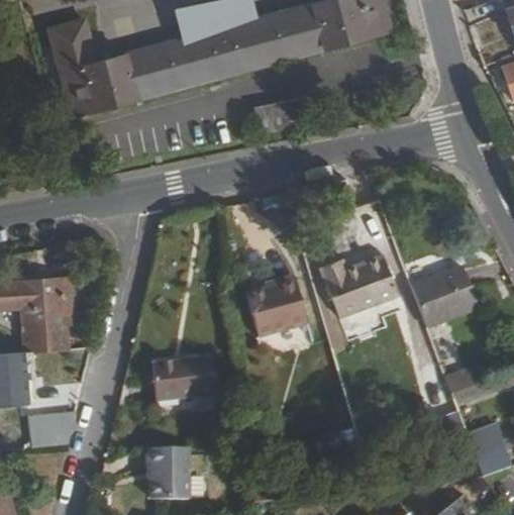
[(318,0),(98,61),(86,17),(53,26),(75,113),(393,26),(386,0),(318,0)]
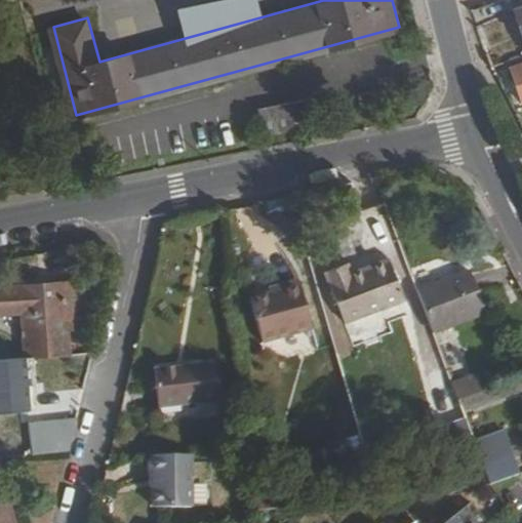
[(261,106),(266,131),(322,121),(316,94),(261,106)]
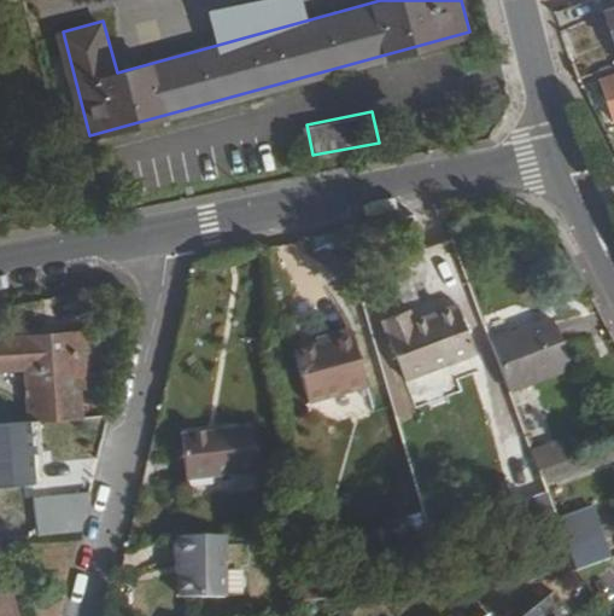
[(401,366),(415,361),(421,376),(477,355),(460,308),(426,320),(428,326),(415,331),(414,326),(410,314),(385,324),(401,366)]
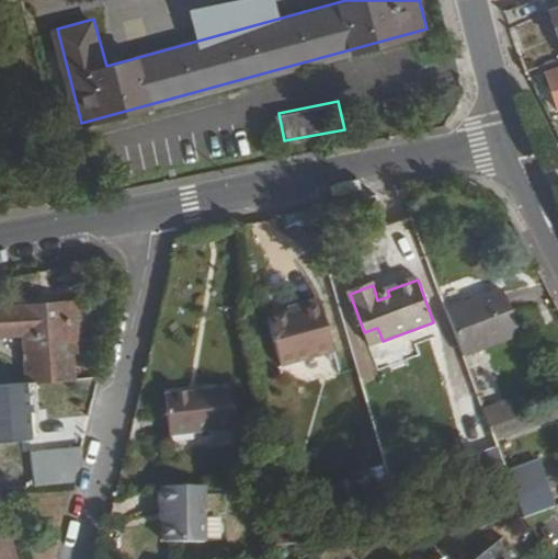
[(387,291),(376,296),(377,300),(389,296),(387,291)]
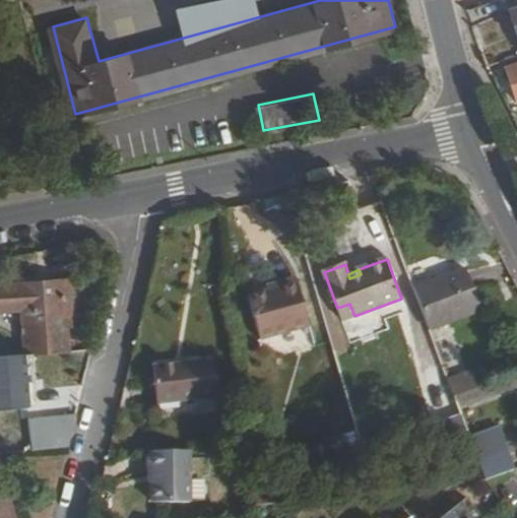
[(416,294),(431,332),(482,313),(467,270),(415,289),(416,294)]
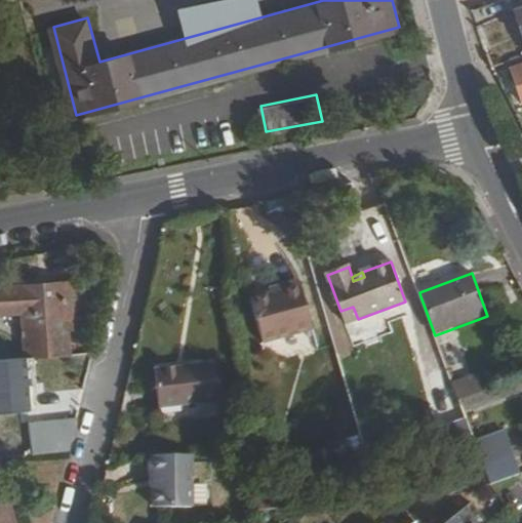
[(0,285),(0,333),(69,328),(66,280),(0,285)]
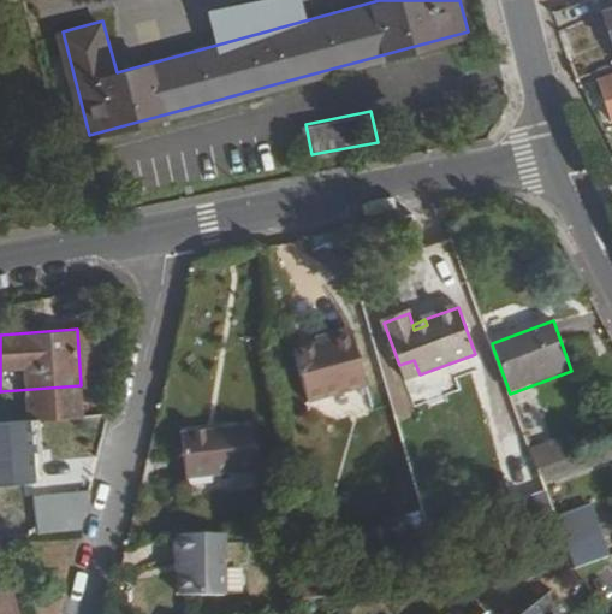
[(293,355),(307,406),(366,390),(352,334),(330,340),(331,346),(316,349),(293,355)]
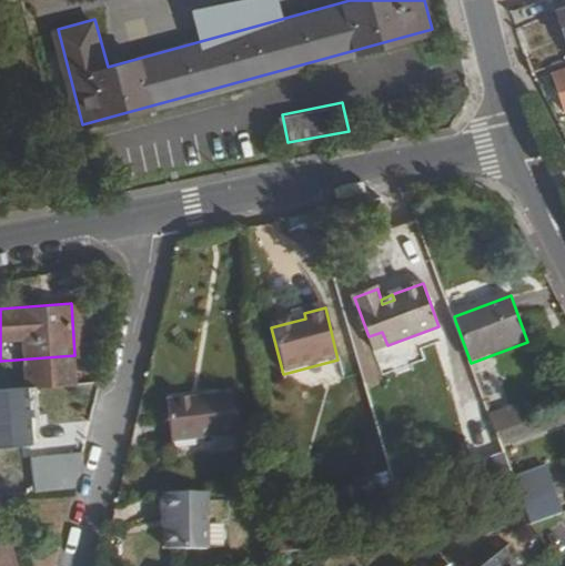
[(291,316),(292,322),(305,319),(304,313),(291,316)]
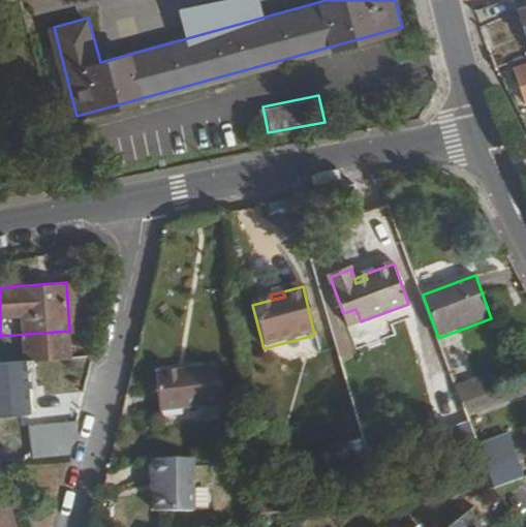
[(348,327),(361,321),(356,309),(343,313),(348,327)]
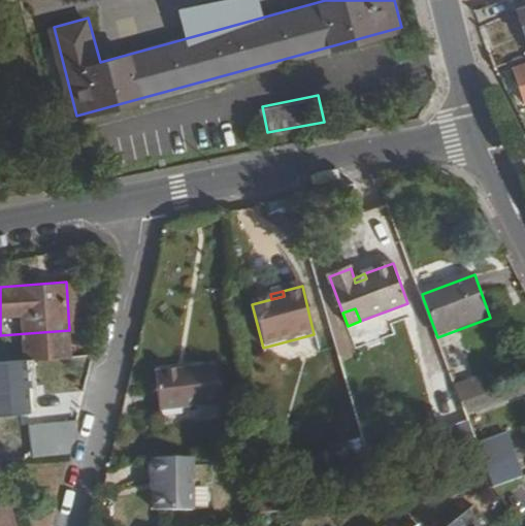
[(156,369),(160,408),(221,402),(217,362),(156,369)]
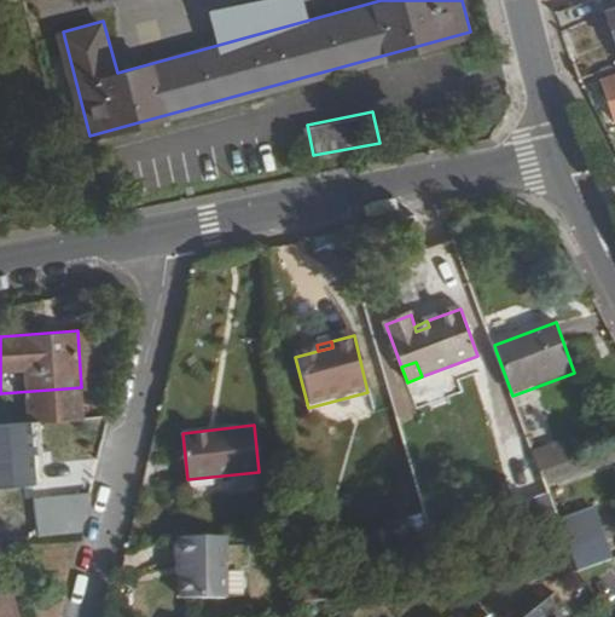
[(16,428),(0,427),(0,450),(15,451),(16,428)]
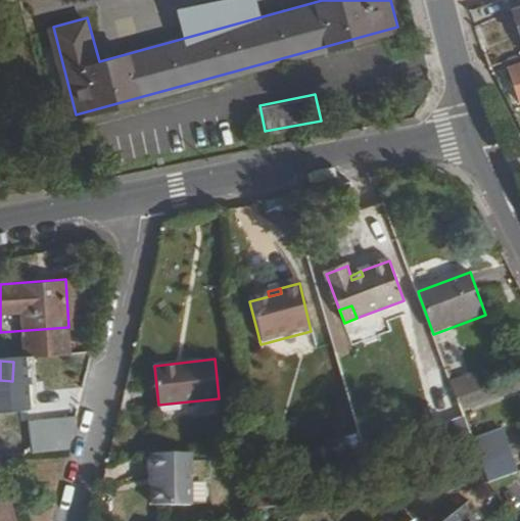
[(481,392),(486,390),(480,375),(452,386),(457,400),(471,395),(481,392)]
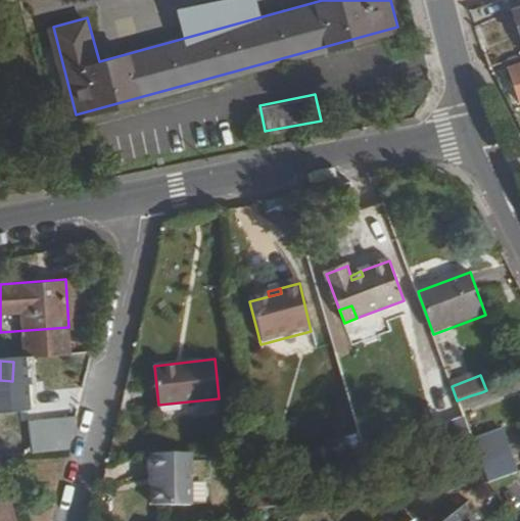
[(503,385),(506,396),(517,393),(513,381),(503,385)]
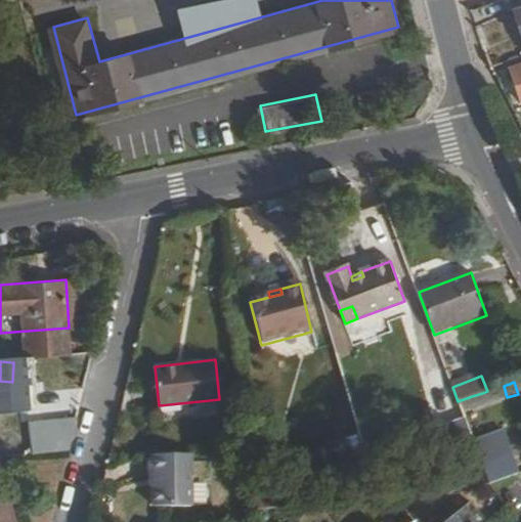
[(482,393),(486,403),(507,397),(504,386),(487,391),(482,393)]
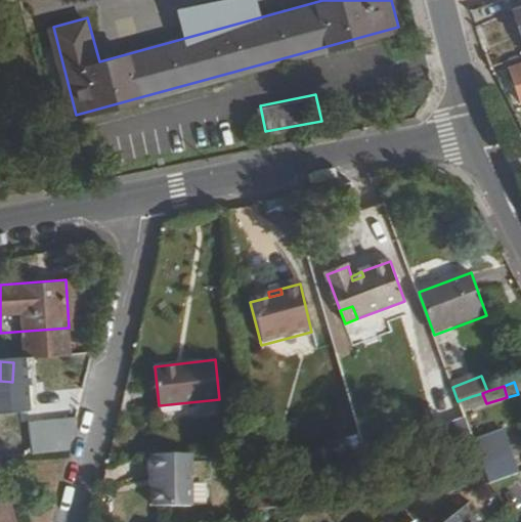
[(472,396),(476,407),(486,403),(482,393),(472,396)]
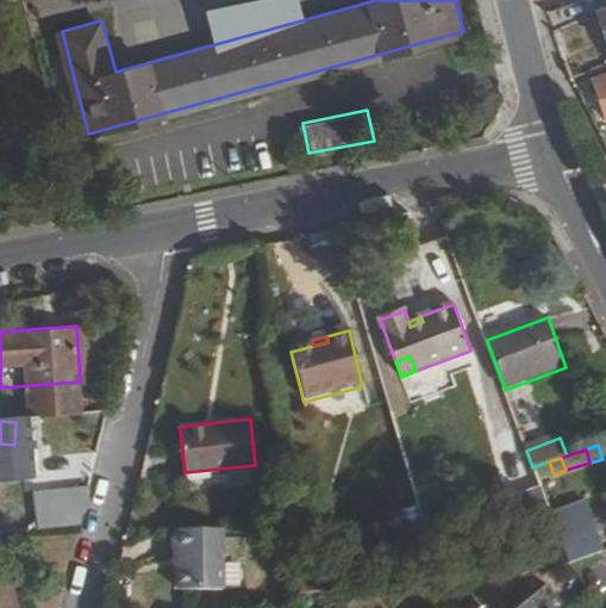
[(532,467),(537,479),(554,475),(549,461),(532,467)]
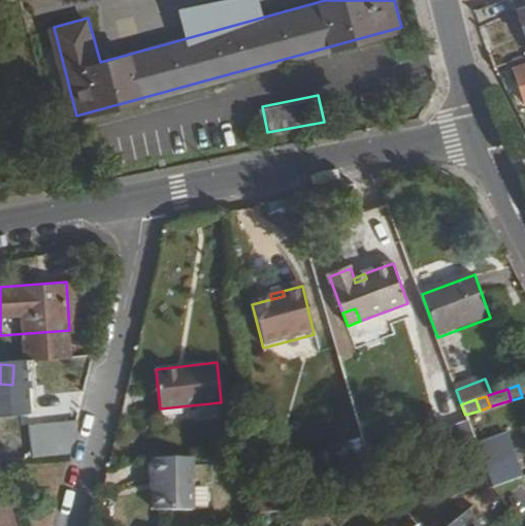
[(35,423),(39,456),(74,452),(81,419),(35,423)]
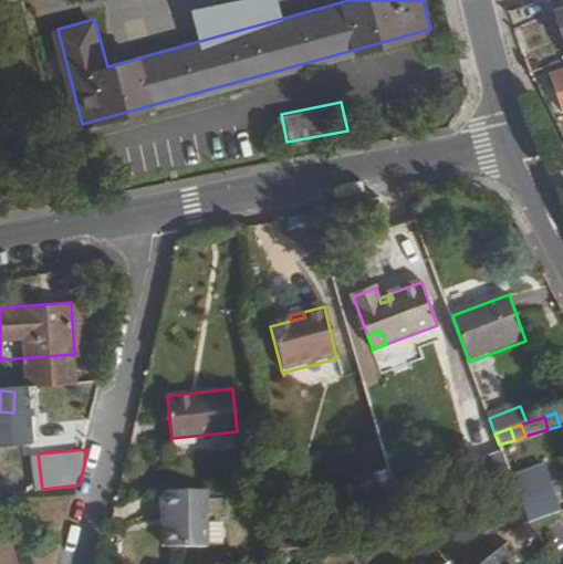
[(511,477),(529,524),(560,514),(542,466),(511,477)]
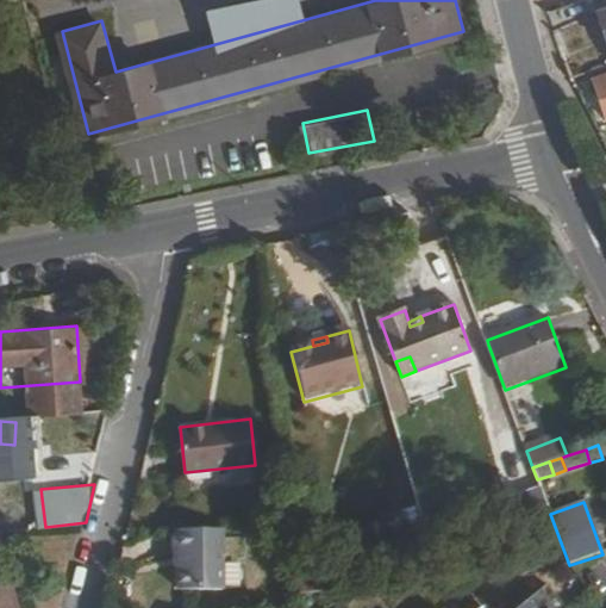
[(0,533),(0,607),(27,607),(7,532),(0,533)]
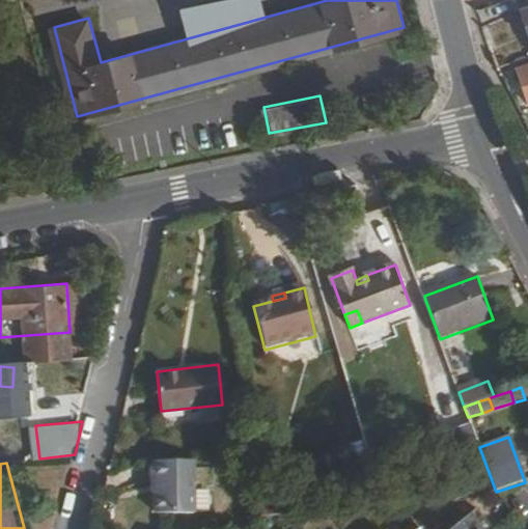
[(195,513),(194,463),(153,464),(153,481),(157,481),(158,495),(158,514),(195,513)]
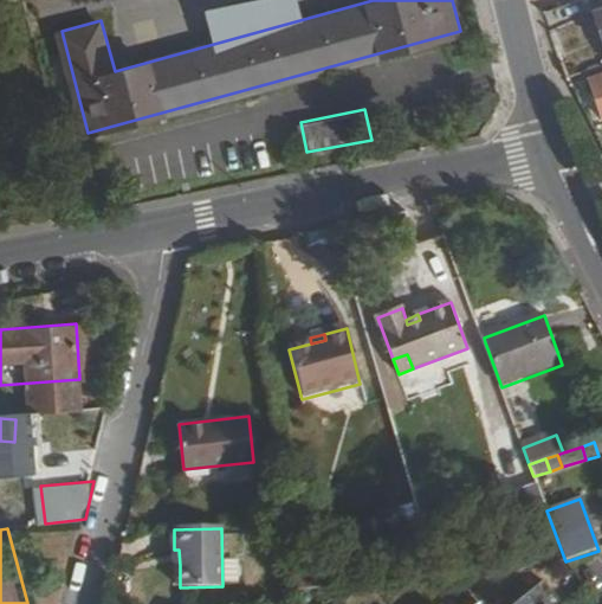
[(561,603),(544,583),(516,603),(479,603),(478,603),(561,603)]
